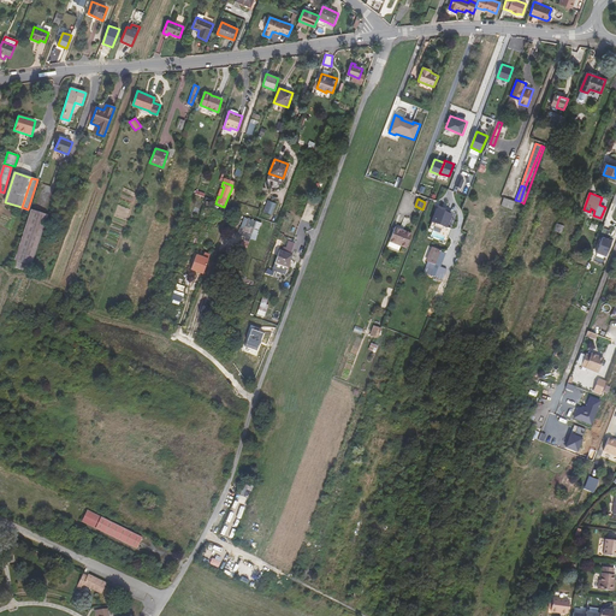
[(437,209),(432,221),(446,227),(451,215),(437,209)]
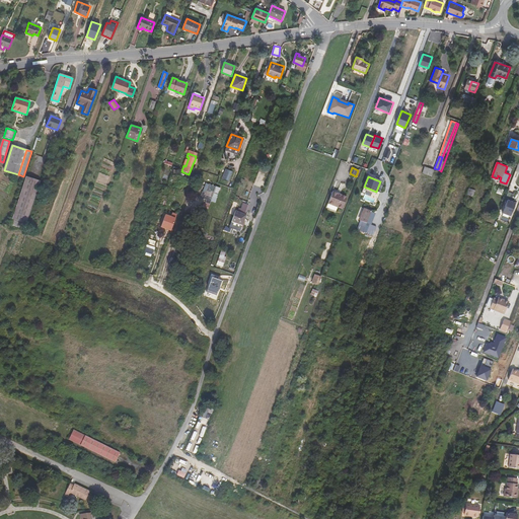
[(12,219),(26,224),(41,181),(26,177),(12,219)]
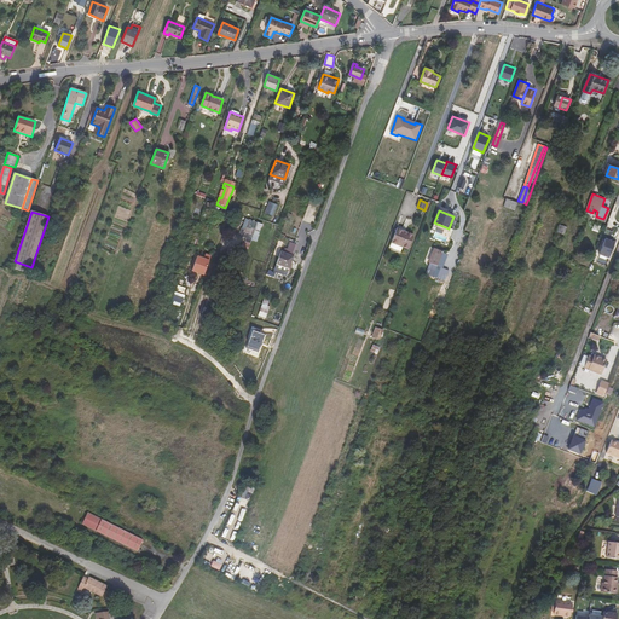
[(253,241),(259,224),(250,220),(247,230),(243,229),(241,237),(247,238),(246,242),(252,243),(253,241)]
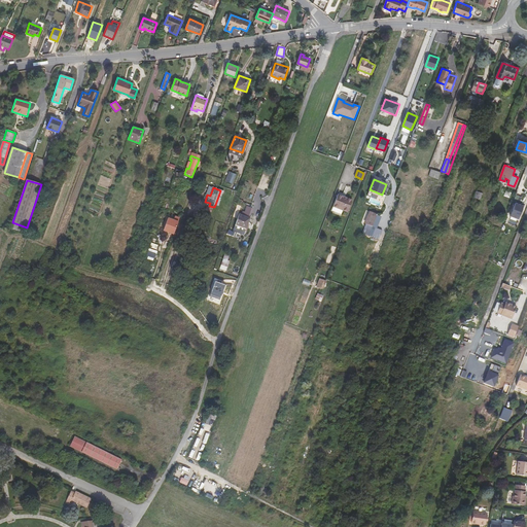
[(224,191),(220,189),(220,190),(215,205),(219,206),(221,202),(224,191)]
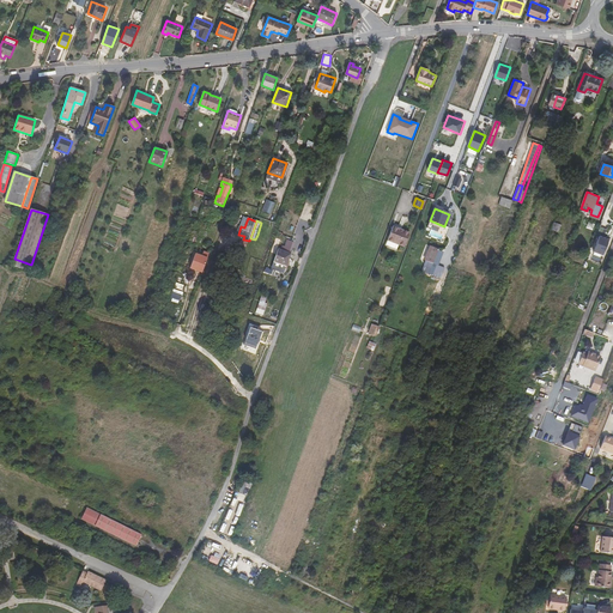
[(562,225),(554,223),(551,230),(559,232),(562,225)]
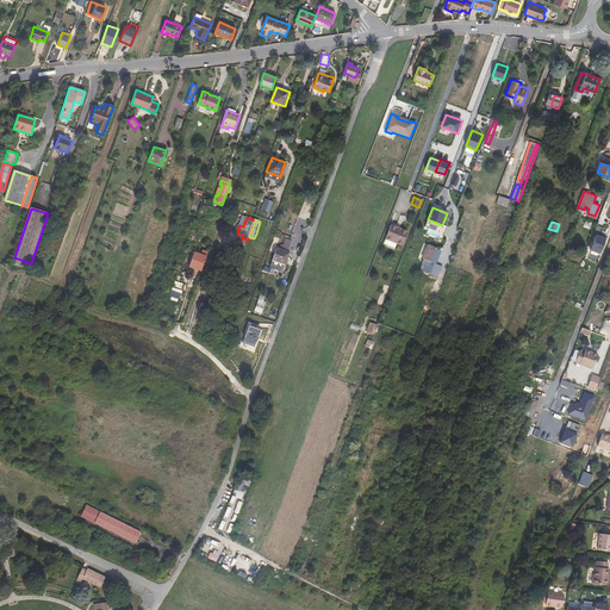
[(409,231),(399,228),(399,229),(391,226),(386,240),(403,246),(409,231)]
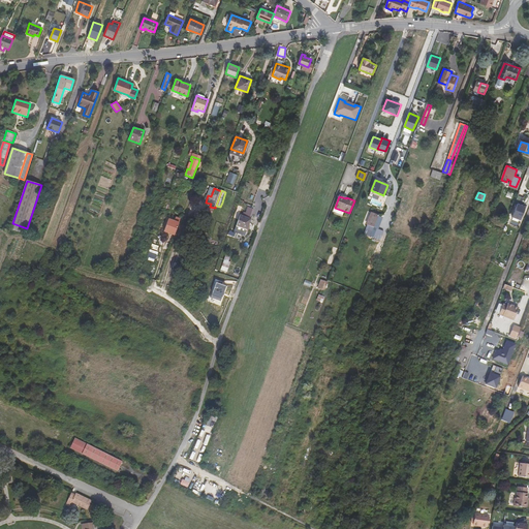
[(520,221),(525,208),(518,205),(511,218),(520,221)]
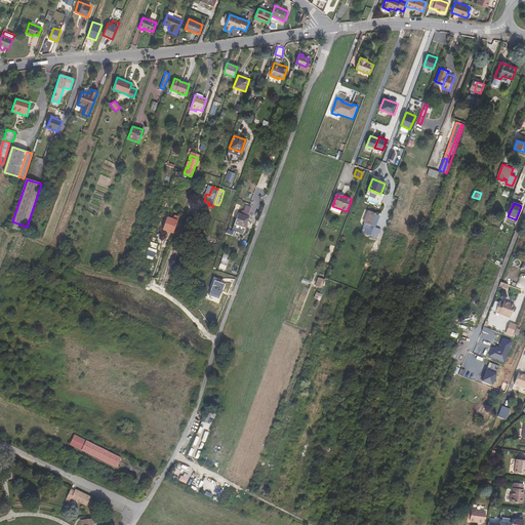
[(242,214),(238,213),(232,230),(243,234),(245,228),(249,217),(248,216),(252,207),(246,205),(244,210),(243,210),(242,214)]
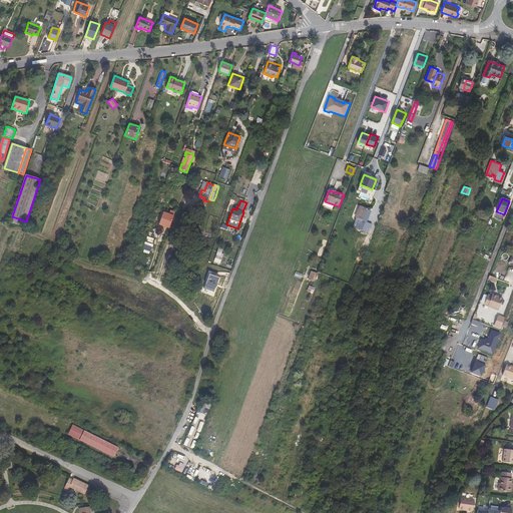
[(357,225),(360,226),(368,208),(360,205),(355,217),(359,218),(356,225),(357,225)]
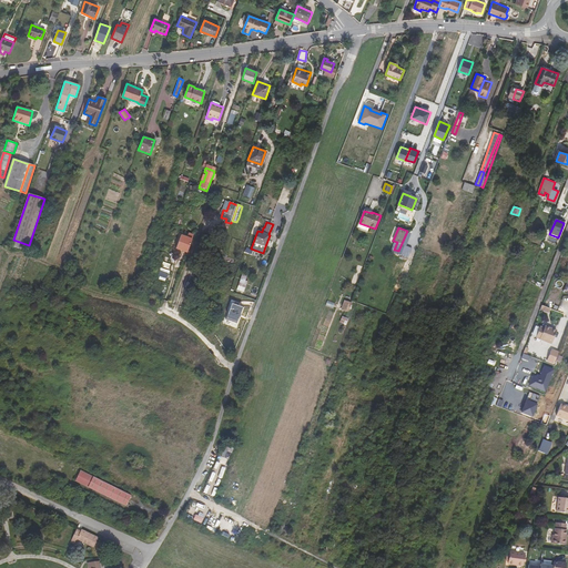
[(179,243),(190,247),(193,239),(188,236),(188,237),(182,235),(179,243)]
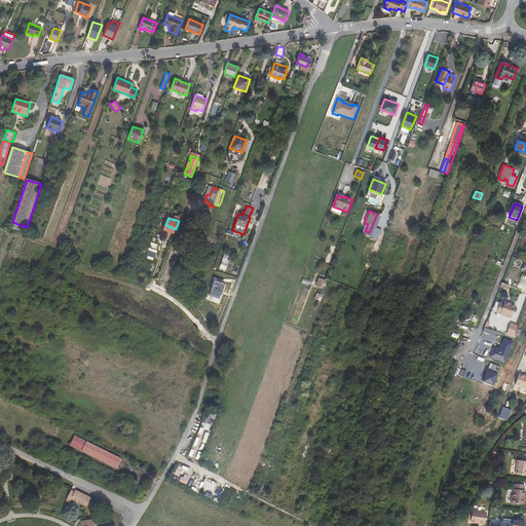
[(208,223),(201,221),(198,228),(205,230),(208,223)]
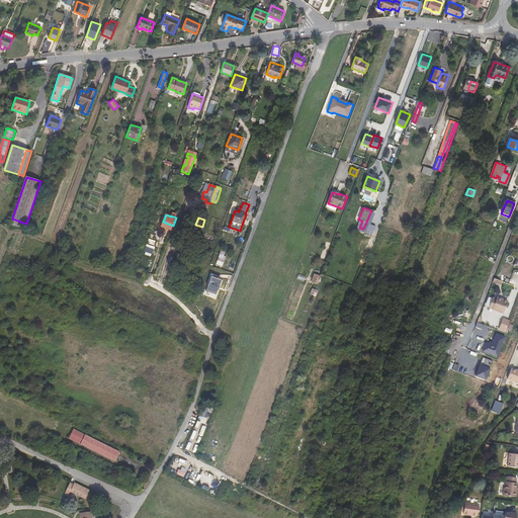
[(26,224),(12,219),(10,225),(24,229),(26,224)]
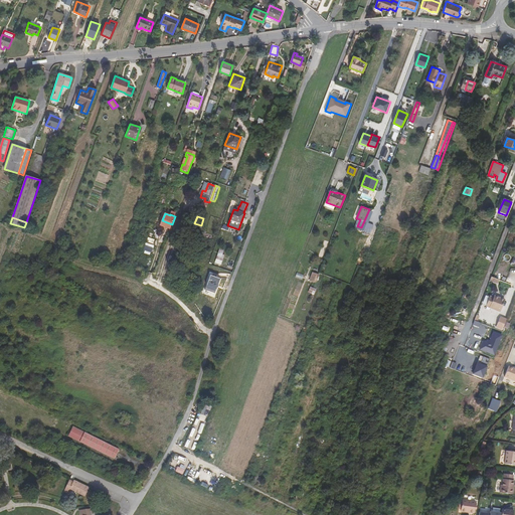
[(224,255),(217,253),(213,266),(220,269),(224,255)]
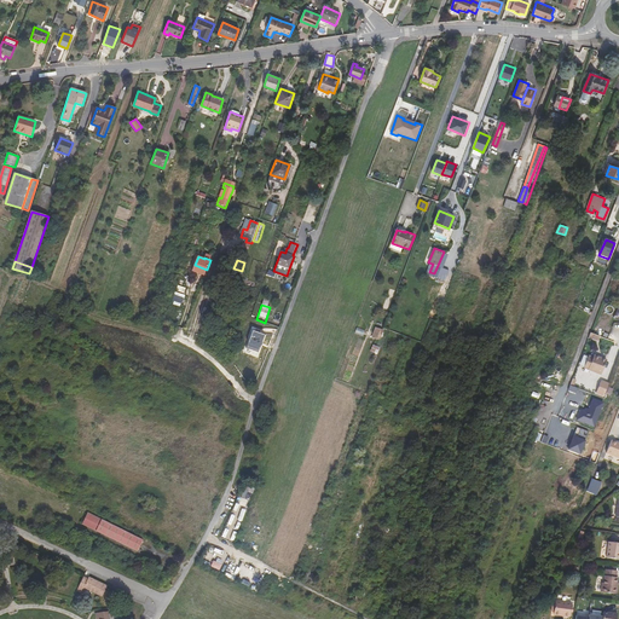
[(499,329),(492,325),(491,329),(489,335),(493,337),(495,331),(498,333),(499,329)]
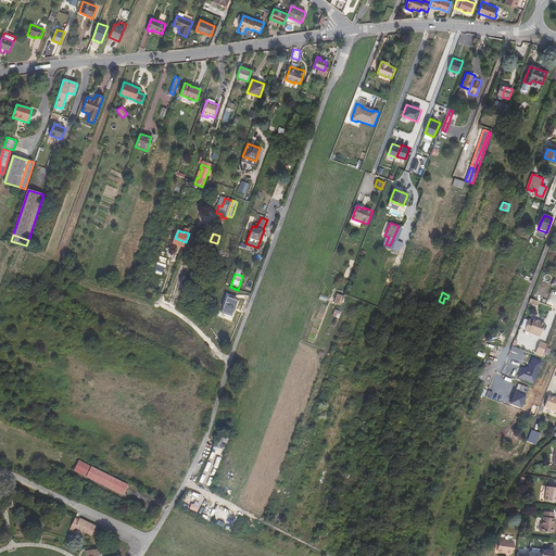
[(227,298),(222,313),(231,316),(237,301),(227,298)]
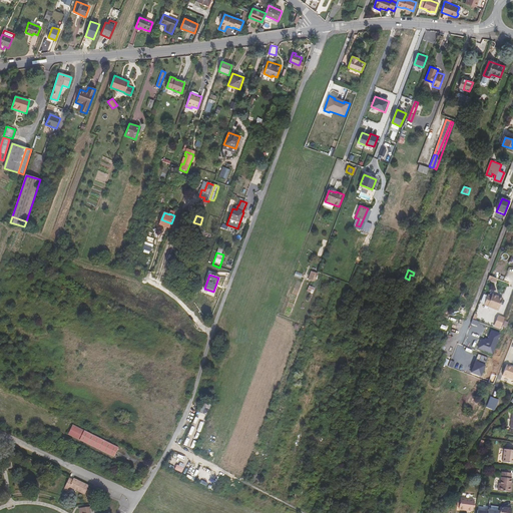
[(313,294),(316,288),(310,286),(307,292),(313,294)]
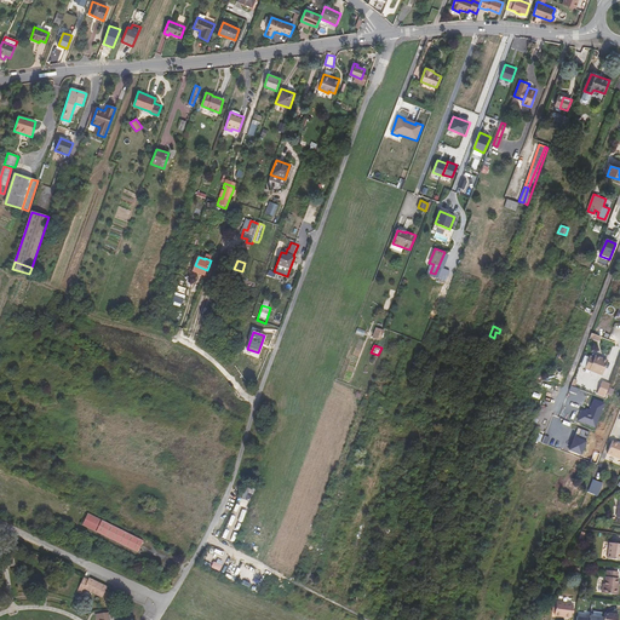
[(608,361),(595,355),(592,362),(589,360),(585,368),(589,369),(602,375),(608,361)]
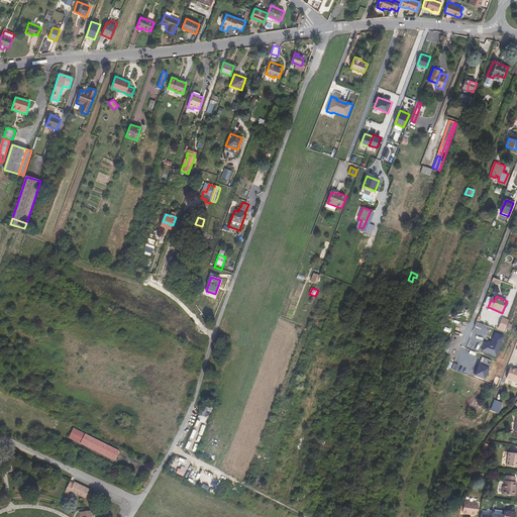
[(508,320),(502,318),(498,328),(504,330),(508,320)]
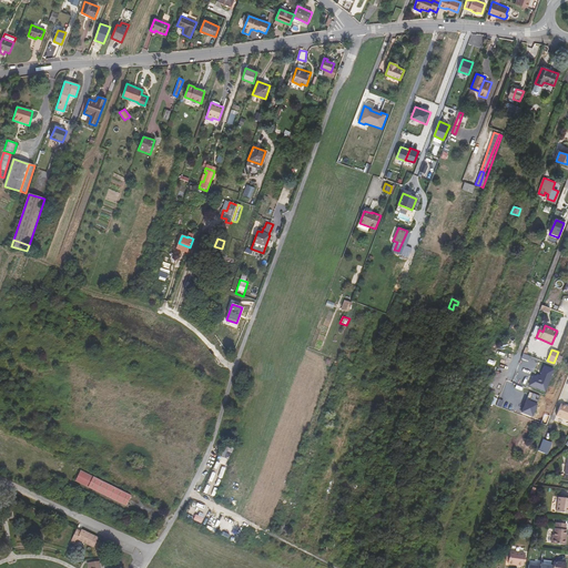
[(528,387),(538,358),(523,354),(513,382),(528,387)]
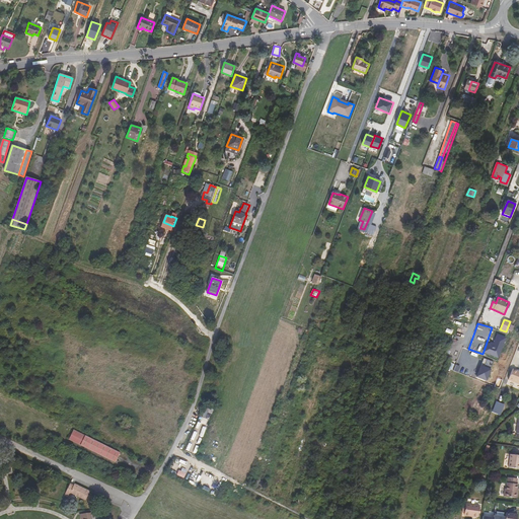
[(492,369),(480,365),(476,376),(487,380),(492,369)]
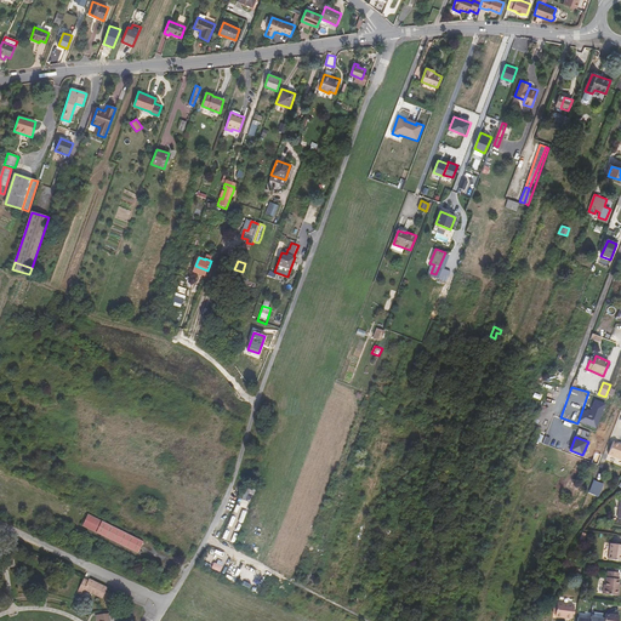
[(620,443),(614,440),(609,454),(620,459),(620,443)]
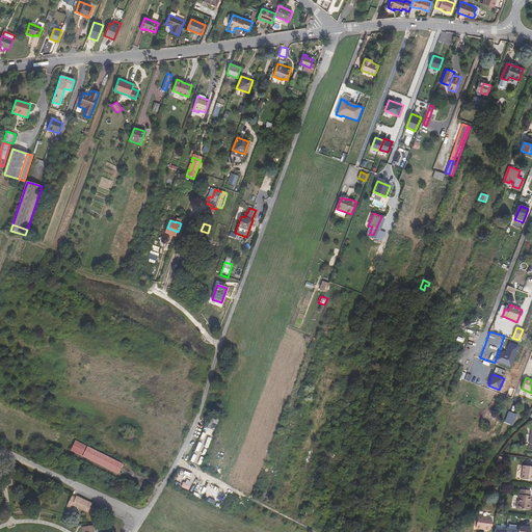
[(134,435),(130,433),(126,441),(130,443),(134,435)]
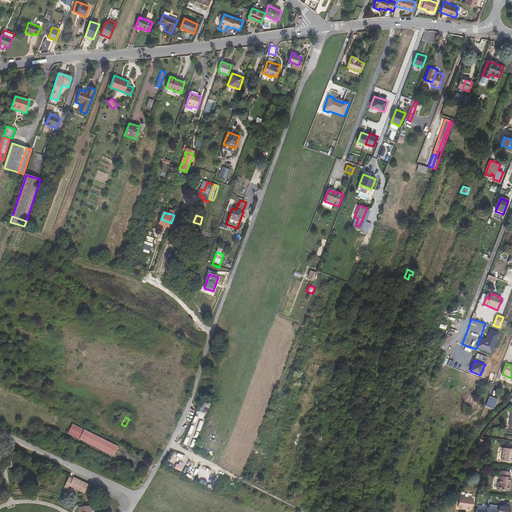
[(73,424),(68,434),(79,439),(84,429),(73,424)]
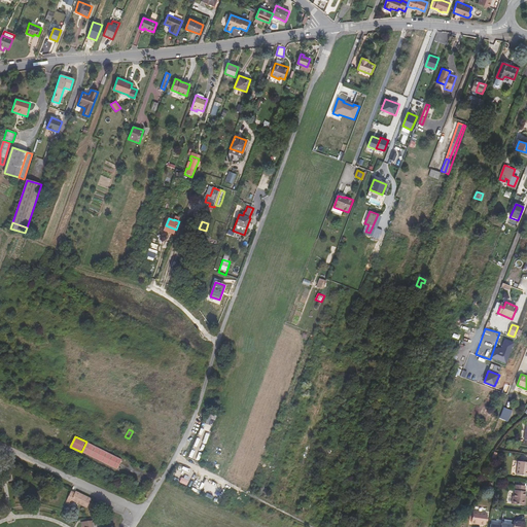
[(86,442),(81,452),(117,469),(121,460),(86,442)]
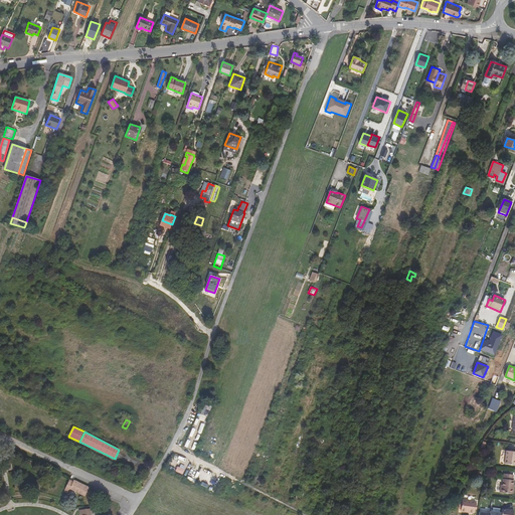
[(514,452),(506,451),(504,464),(514,465),(514,463),(514,452)]
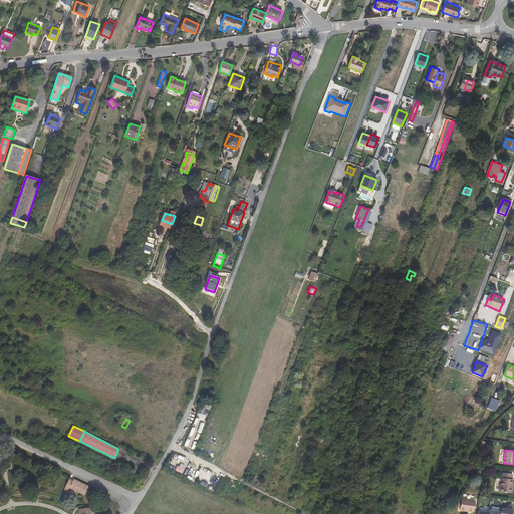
[(512,493),(513,486),(512,485),(512,484),(513,480),(512,479),(513,475),(510,474),(504,473),(502,473),(501,482),(500,482),(499,492),(512,493)]
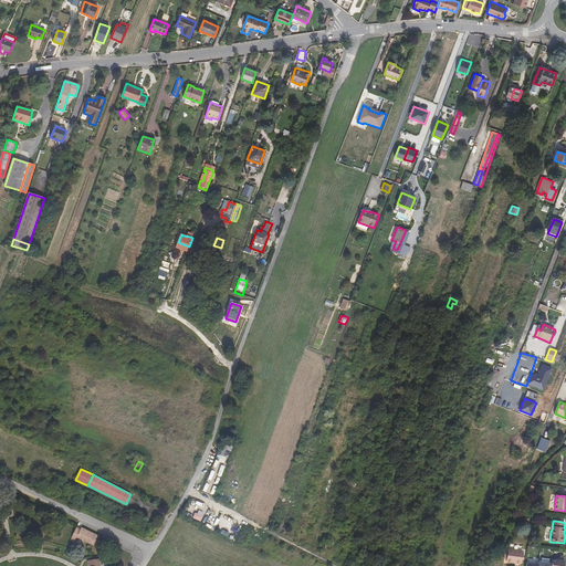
[(76,527),(70,541),(74,543),(77,537),(93,546),(98,536),(81,527),(81,528),(76,527)]
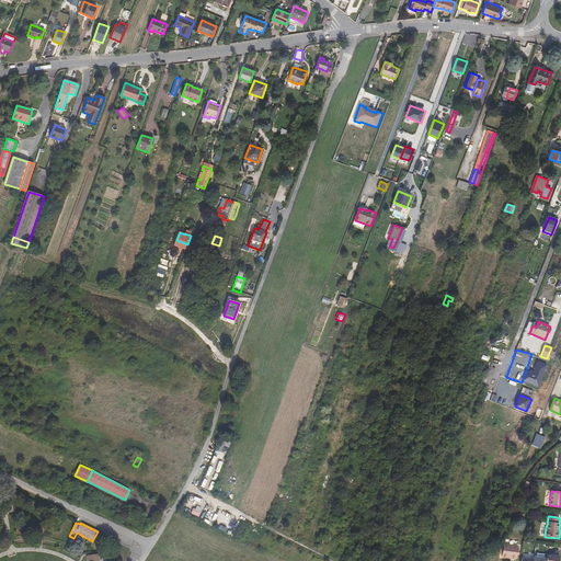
[(503,548),(502,556),(502,558),(516,559),(516,553),(517,550),(518,547),(503,545),(503,548)]
